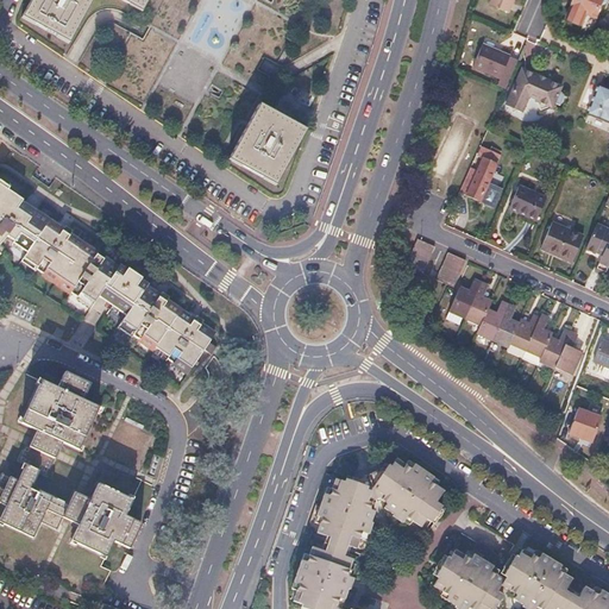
[(93,0),(31,0),(23,17),(69,43),(93,0)]
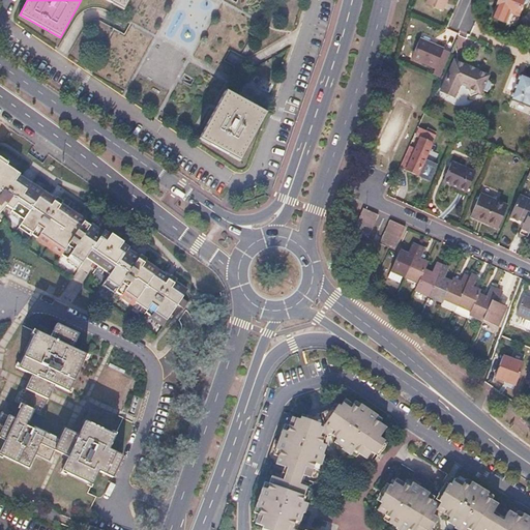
[(106,0),(124,9),(129,0),(106,0)]
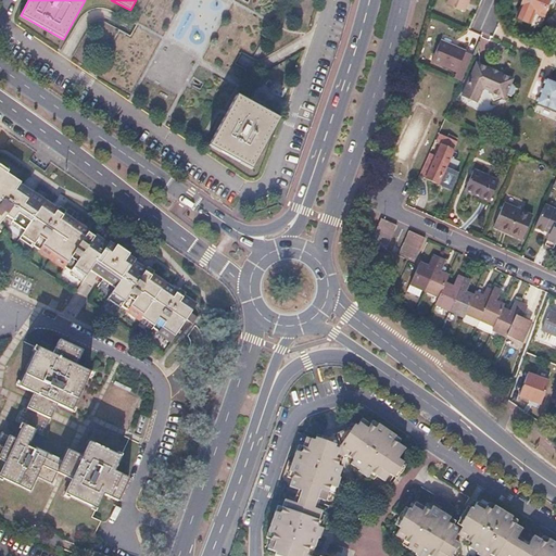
[(450,0),(447,4),(465,12),(469,0),(450,0)]
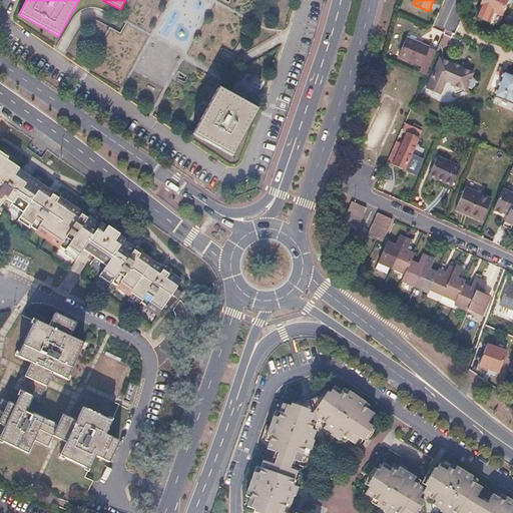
[(484,0),(478,16),(499,25),(509,0),(484,0)]
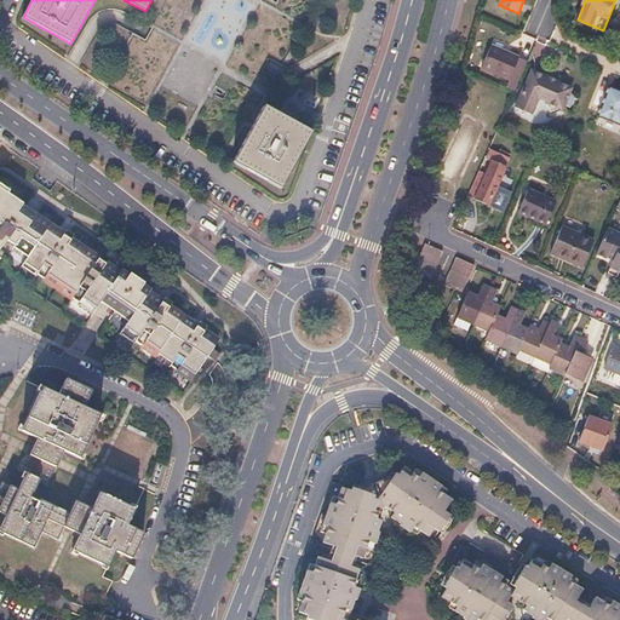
[(507,55),(491,46),(480,68),(507,81),(509,79),(517,82),(526,63),(517,59),(518,58),(514,56),(509,53),(507,55)]
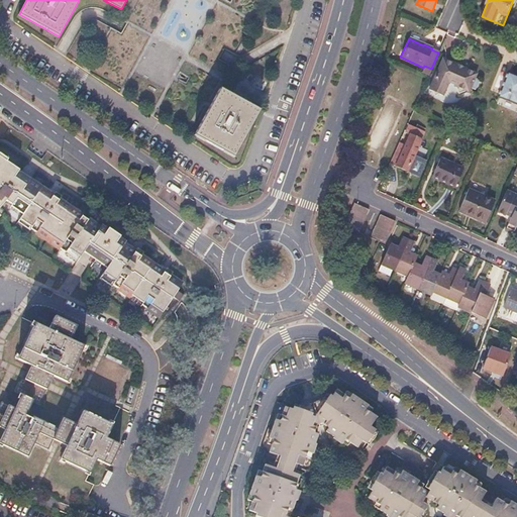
[(246,43),(242,41),(238,49),(242,52),(246,43)]
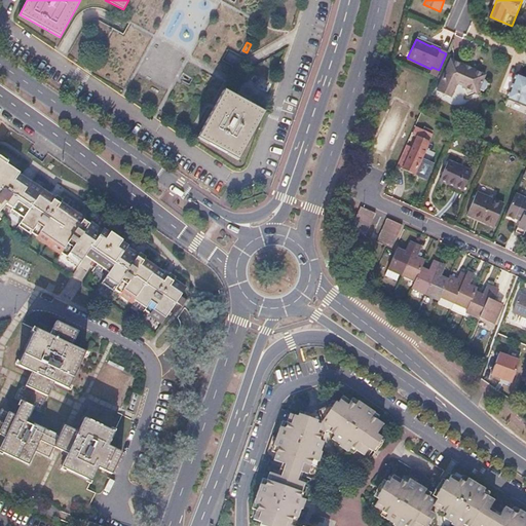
[(95,61),(90,59),(85,67),(89,69),(95,61)]
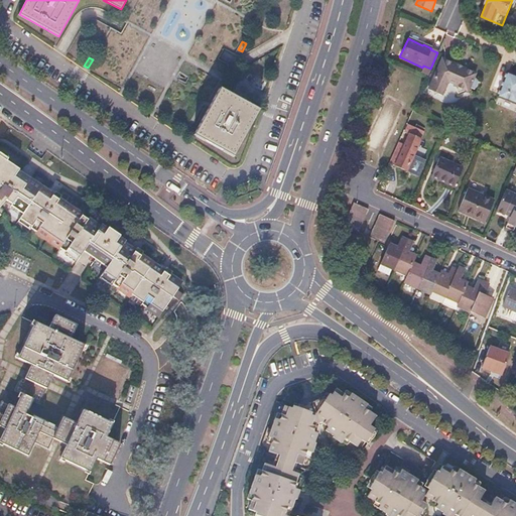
[(458,87),(461,94),(462,96),(469,93),(470,93),(471,89),(476,91),(481,80),(476,78),(478,74),(465,68),(466,66),(463,65),(461,63),(460,66),(443,58),(429,90),(444,97),(450,84),(458,87)]
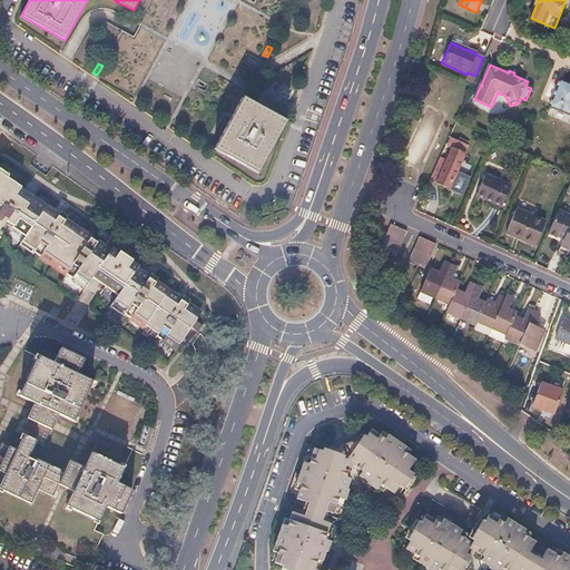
[(257,76),(253,74),(247,82),(252,85),(257,76)]
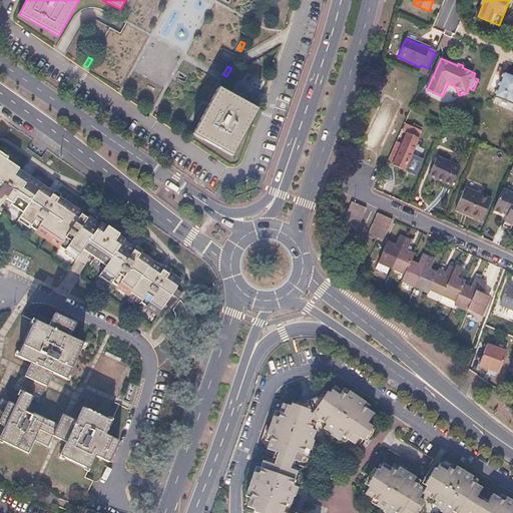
[(512,73),(507,71),(496,97),(512,104),(512,73)]
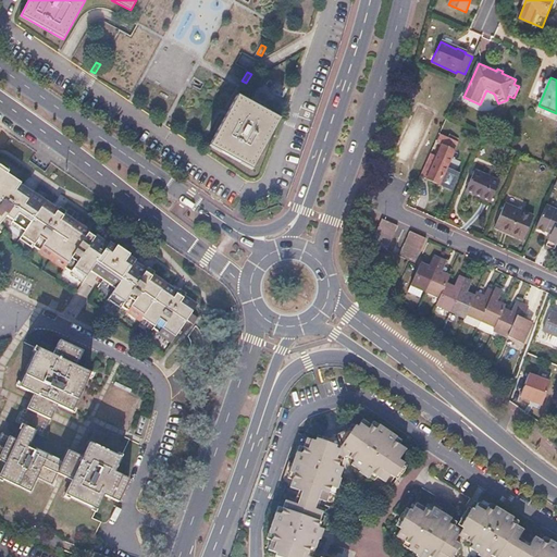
[(238,95),(210,145),(252,169),(280,119),(260,108),(238,95)]
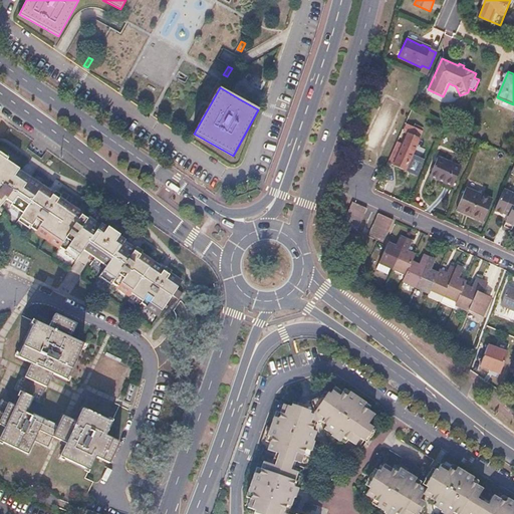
[(186,122),(179,118),(177,123),(184,127),(186,122)]
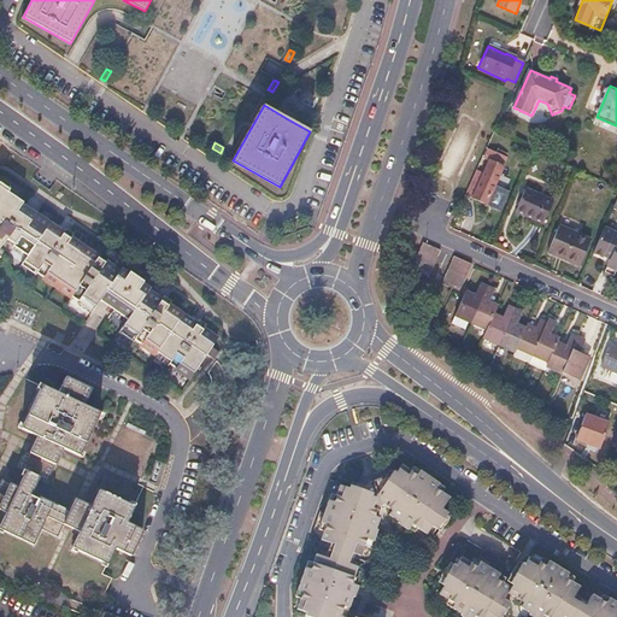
[(485,158),(491,160),(474,198),(481,201),(487,204),(509,157),(489,148),(485,158)]
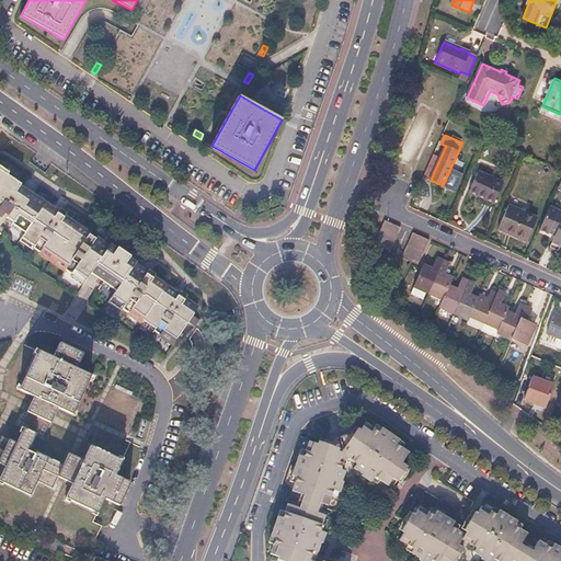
[(41,251),(42,249),(67,266),(66,268),(72,273),(73,271),(87,279),(91,273),(117,290),(112,297),(125,306),(123,308),(129,312),(132,310),(156,328),(155,330),(161,334),(162,332),(175,341),(184,329),(189,322),(194,325),(198,319),(193,316),(198,308),(185,299),(189,294),(185,292),(181,289),(178,294),(172,290),(153,277),(157,272),(153,270),(150,267),(147,272),(141,268),(136,264),(135,260),(127,254),(128,252),(126,250),(122,248),(121,250),(114,245),(109,245),(96,238),(101,232),(96,230),(93,228),(90,233),(84,229),(65,216),(68,210),(66,208),(61,206),(58,212),(53,207),(14,182),(15,180),(0,169),(0,226),(8,217),(26,229),(22,236),(35,244),(33,247),(41,251)]
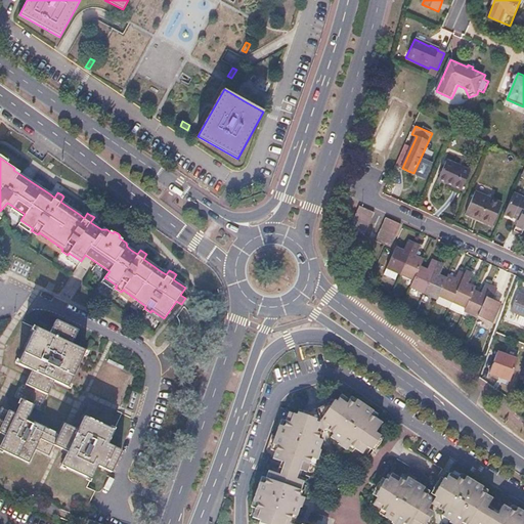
[(471,170),(447,159),(439,178),(450,183),(463,188),(471,170)]
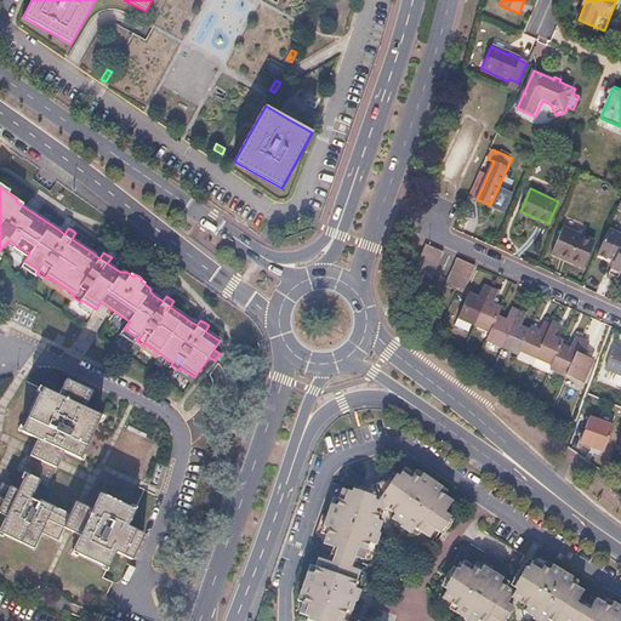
[(68,228),(62,223),(58,229),(64,234),(68,228)]
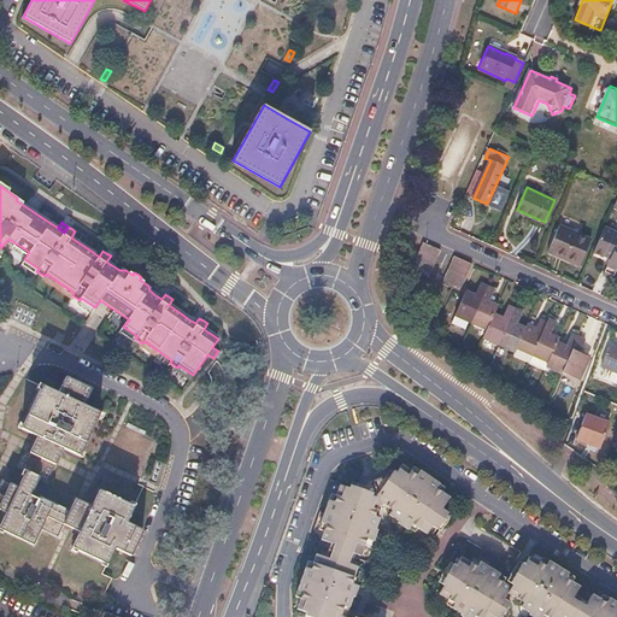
[(592,240),(559,225),(548,251),(564,258),(580,265),(592,240)]
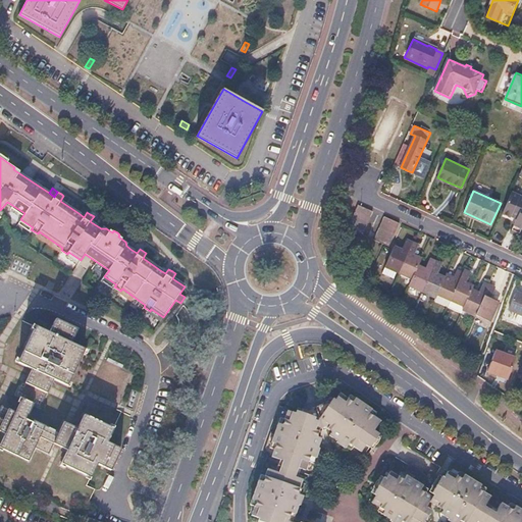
[(511,217),(511,216),(514,217),(517,218),(511,232),(519,237),(521,229),(521,195),(512,191),(502,213),(511,217)]
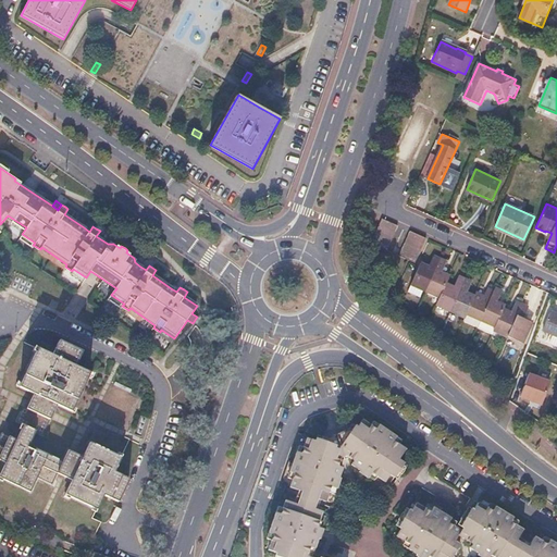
[(398,226),(382,219),(372,243),(387,249),(398,226)]
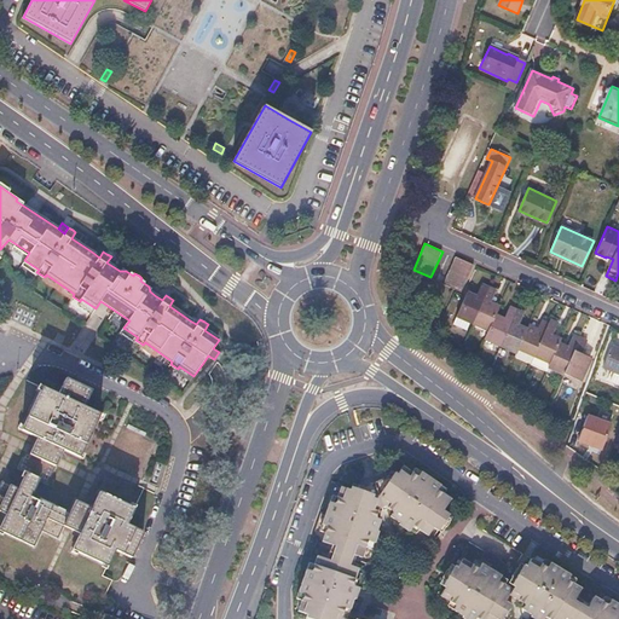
[(103,252),(97,248),(93,253),(99,258),(103,252)]
